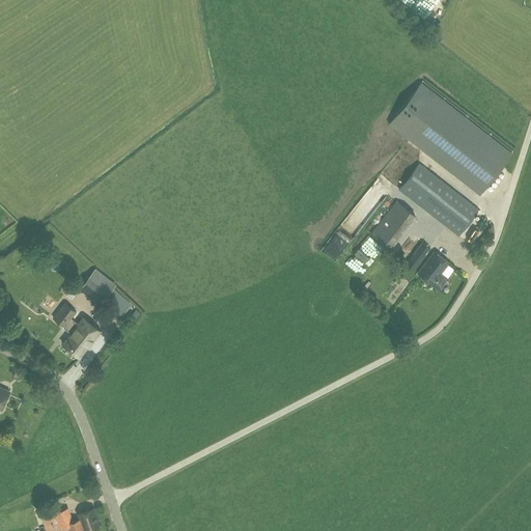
[(423,81),(389,124),(479,194),(513,150),(423,81)]
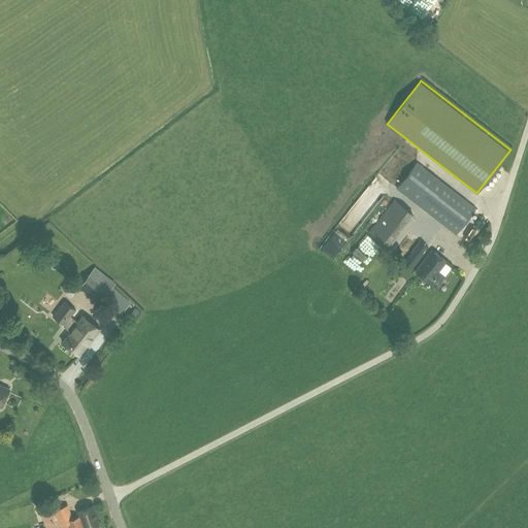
[(475,208),(417,162),(397,188),(456,234),(475,208)]
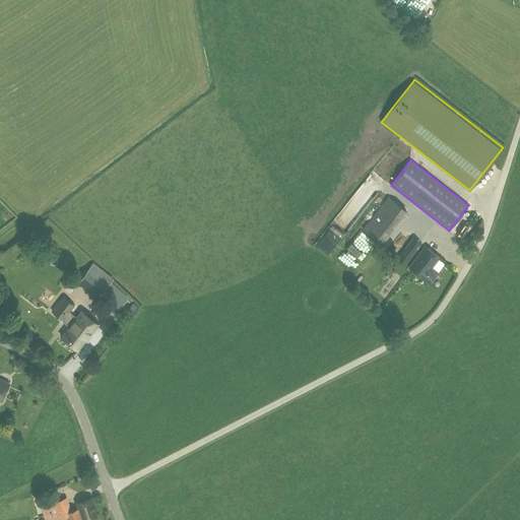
[(388,195),(363,229),(382,244),(408,210),(388,195)]
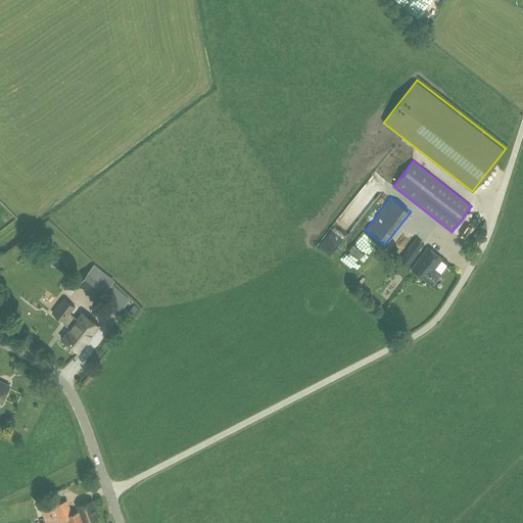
[(383,247),(359,229),(351,238),(376,257),(383,247)]
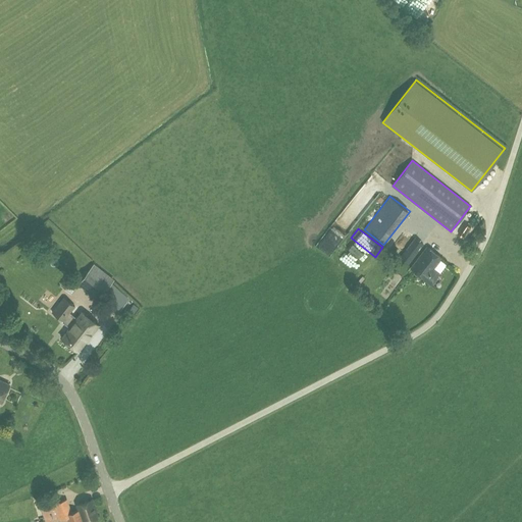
[(399,260),(407,266),(424,244),(416,238),(399,260)]
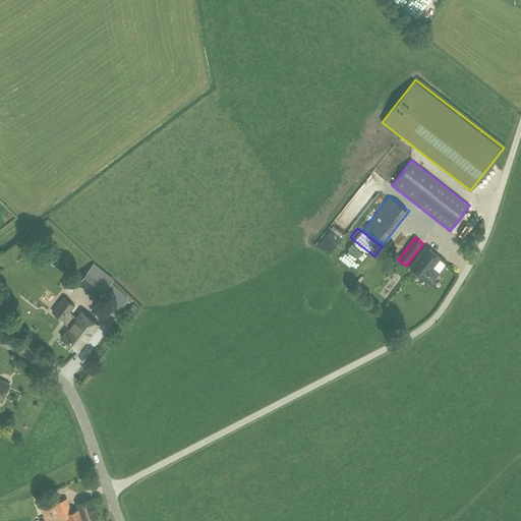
[(426,245),(409,268),(429,283),(439,272),(432,268),(441,257),(426,245)]
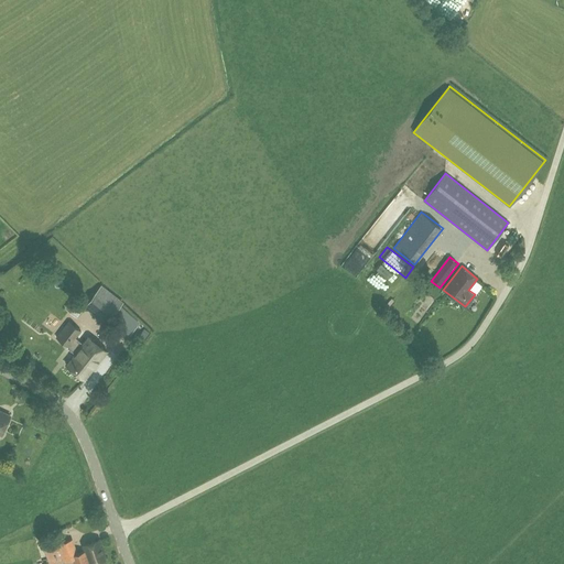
[(85,307),(77,302),(69,312),(77,317),(85,307)]
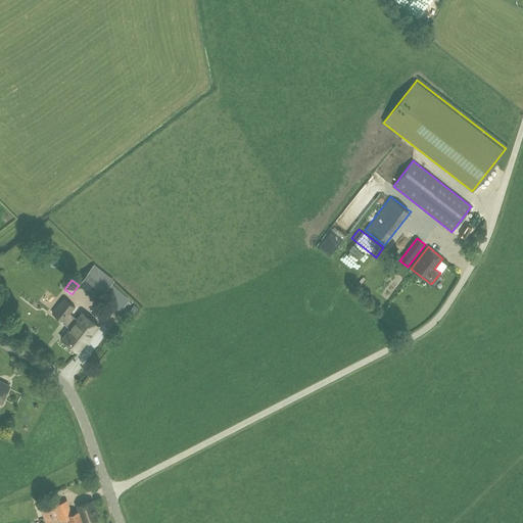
[(52,313),(63,322),(67,318),(76,306),(63,297),(52,313)]
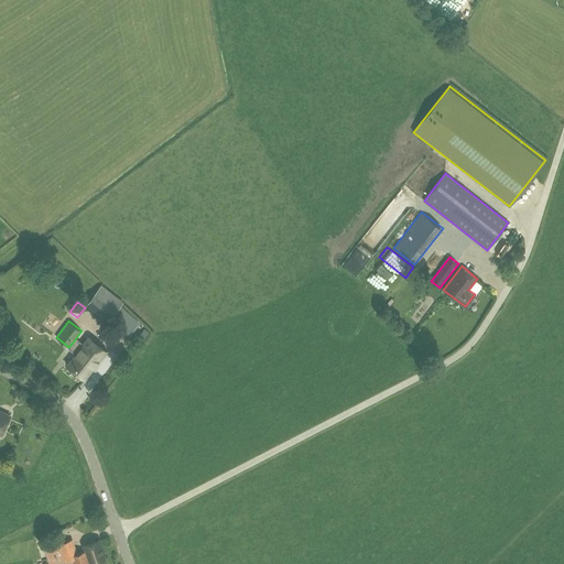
[(79,348),(73,343),(68,347),(75,353),(66,365),(85,379),(107,351),(88,336),(79,348)]
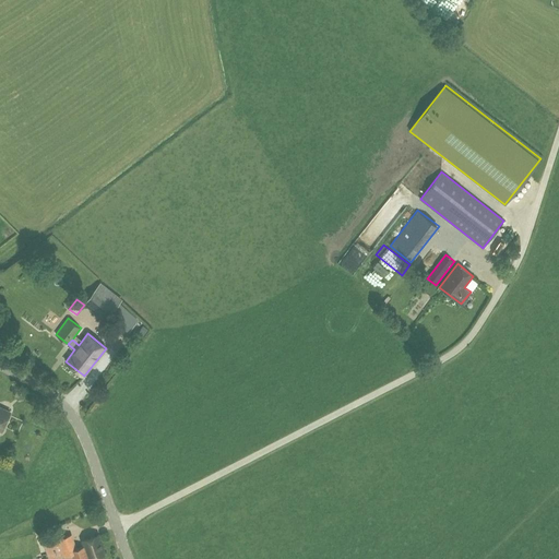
[(0,407),(0,429),(1,430),(10,412),(0,407)]
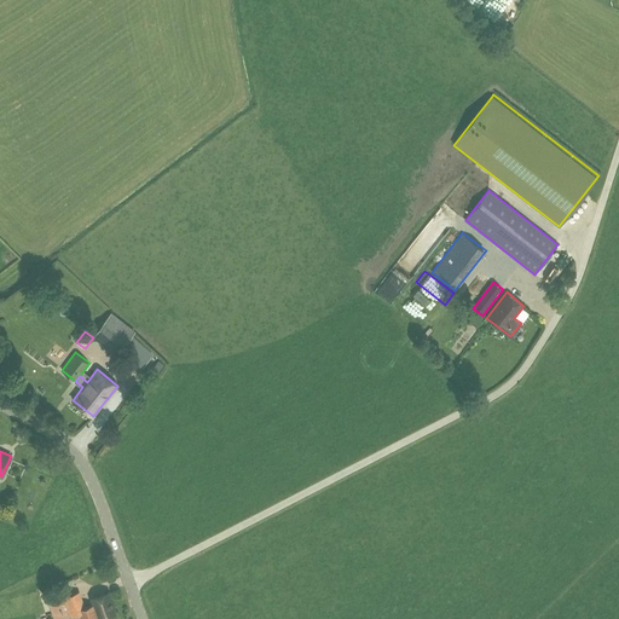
[(48,602),(53,617),(55,618),(61,618),(71,615),(73,617),(80,614),(81,618),(98,618),(114,614),(113,611),(115,609),(109,593),(91,599),(93,606),(84,608),(79,593),(71,595),(48,602)]
